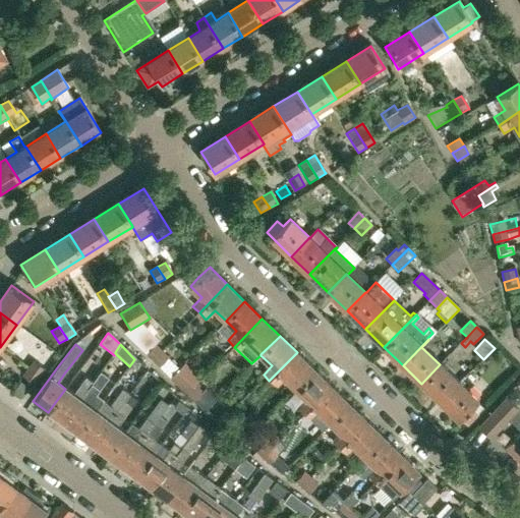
[(152,361),(159,368),(169,379),(178,368),(168,359),(168,358),(161,351),(152,361)]
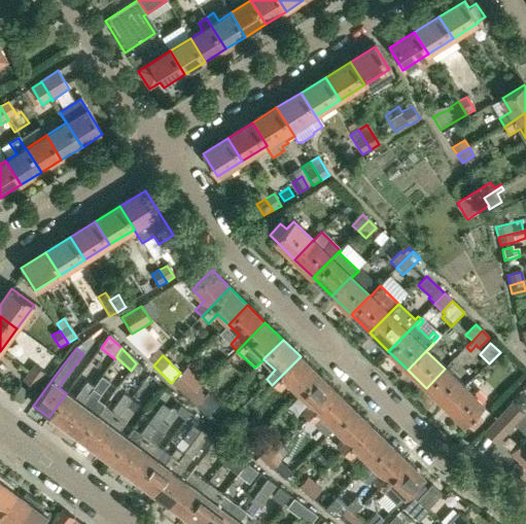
[(288,383),(299,393),(318,374),(301,356),(272,385),(280,392),(288,383)]
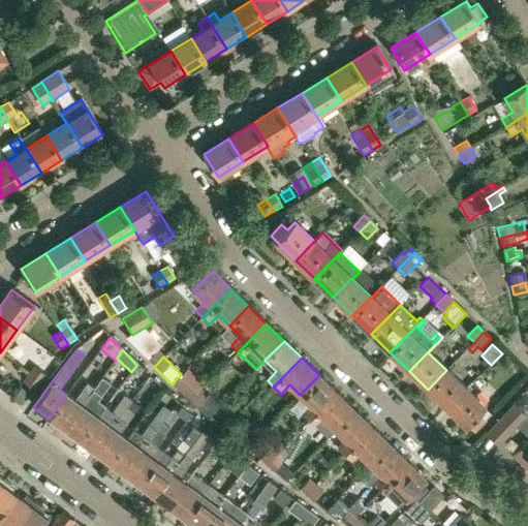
[(45,375),(44,375),(33,367),(28,375),(40,383),(45,375)]
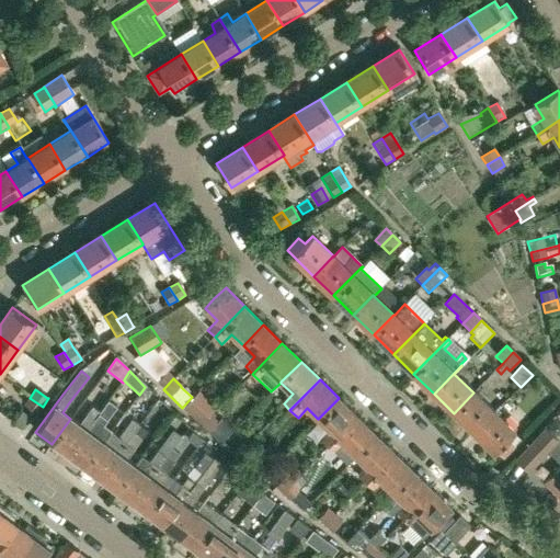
[(454,413),(473,433),(493,412),(473,393),(454,413)]
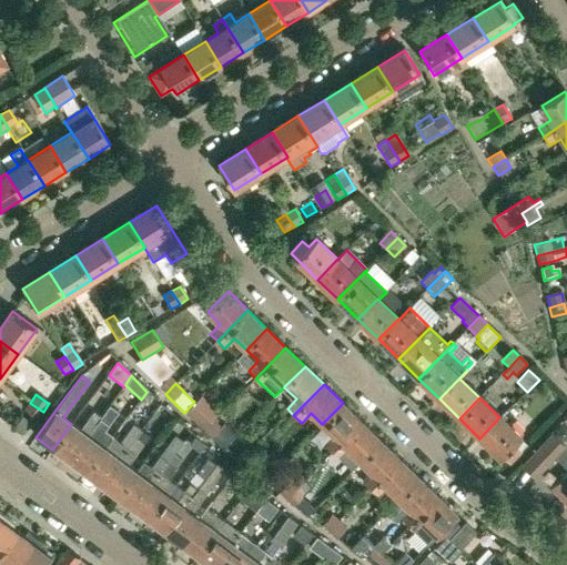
[(195,425),(202,432),(219,415),(201,399),(195,404),(194,402),(184,413),(184,414),(195,425)]
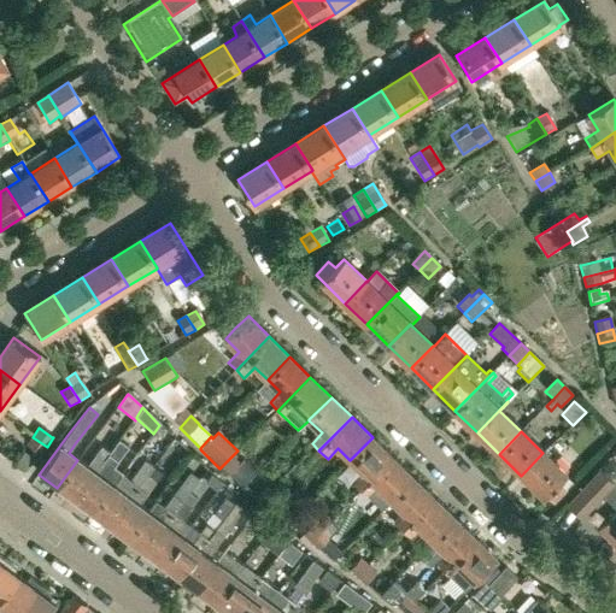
[(40,457),(47,447),(33,437),(27,447),(40,457)]
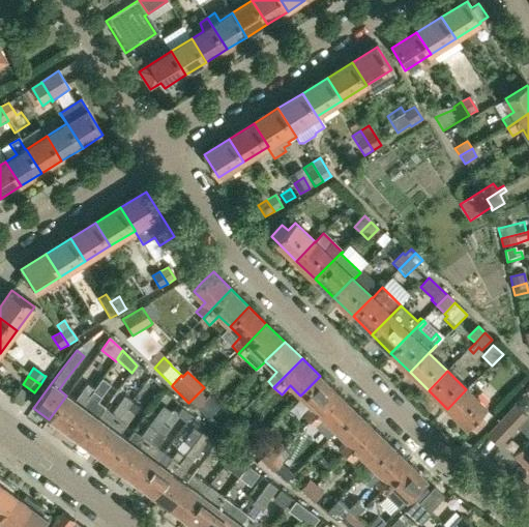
[(303,416),(310,422),(338,393),(320,376),(300,396),(313,407),(303,416)]
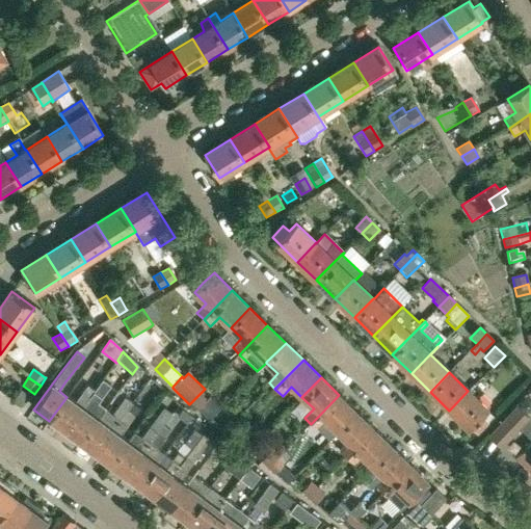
[(102,381),(89,398),(88,398),(63,432),(79,444),(98,419),(90,414),(97,404),(109,388),(102,381)]
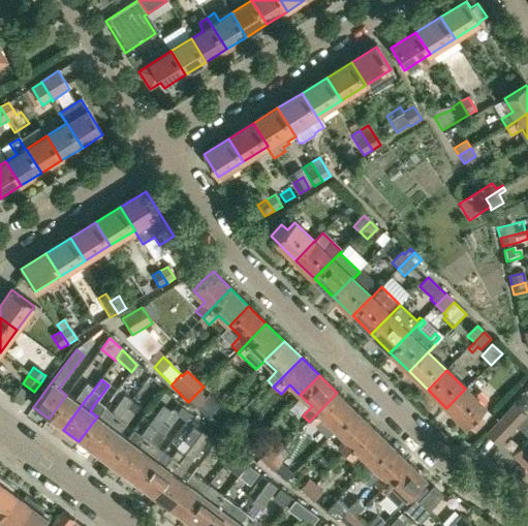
[(188,402),(196,409),(207,421),(209,418),(218,407),(219,408),(220,407),(209,396),(216,389),(209,381),(204,387),(188,402)]
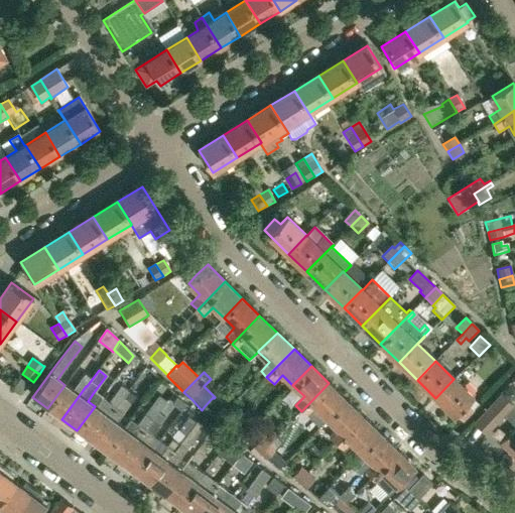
[(145,395),(151,386),(132,374),(126,383),(145,395)]
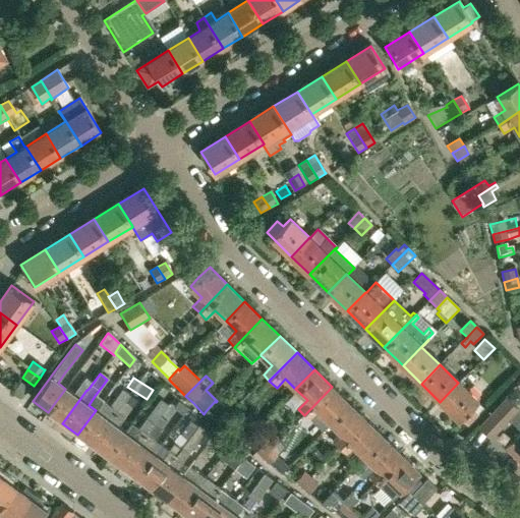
[(467,426),(478,415),(471,408),(477,401),(458,383),(440,402),(459,420),(460,420),(467,426)]
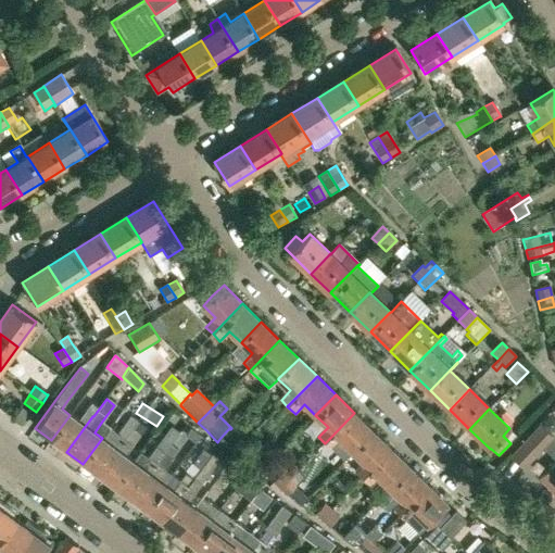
[(23,427),(30,416),(22,410),(14,420),(23,427)]
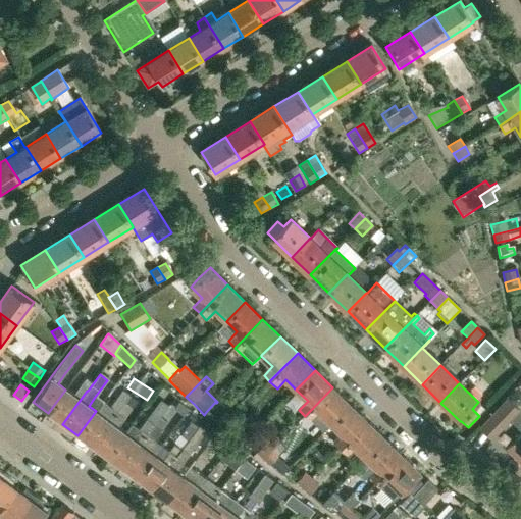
[(48,413),(62,424),(87,391),(81,385),(73,395),(65,390),(48,413)]
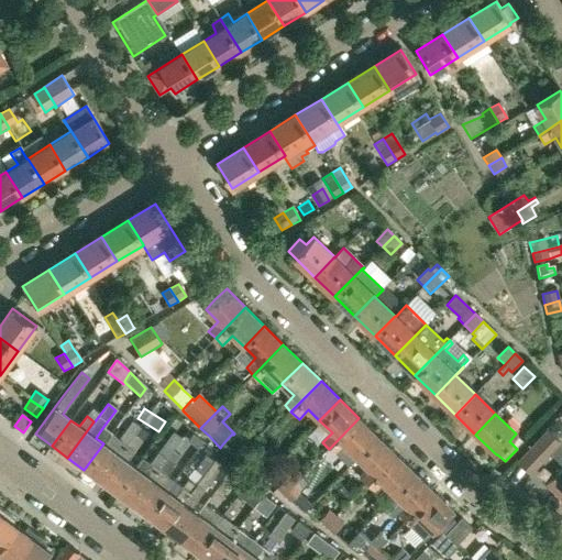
[(345,447),(357,458),(377,437),(359,418),(329,449),(337,456),(345,447)]
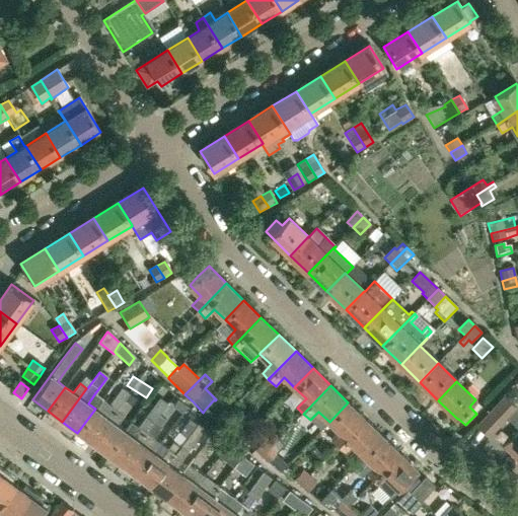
[(77,433),(92,444),(117,411),(124,401),(129,394),(122,389),(109,406),(101,400),(95,409),(77,433)]
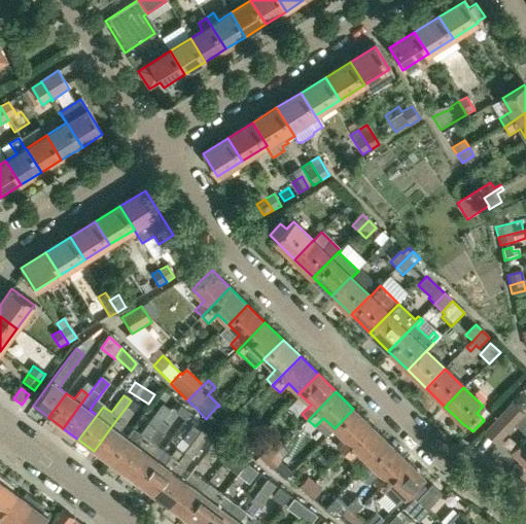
[(515,403),(515,406),(520,410),(524,410),(525,408),(525,398),(524,396),(519,396),(516,399),(515,403)]
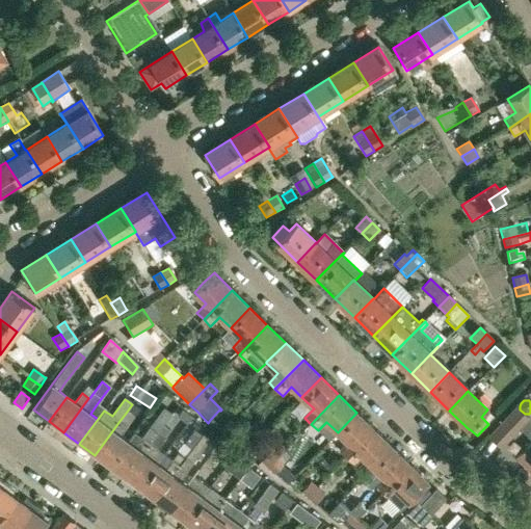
[(139,410),(132,404),(127,412),(134,417),(139,410)]
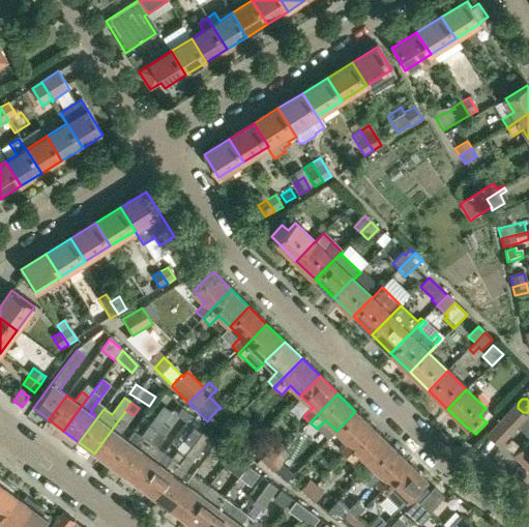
[(528,418),(513,406),(486,436),(499,448),(518,429),(528,418)]
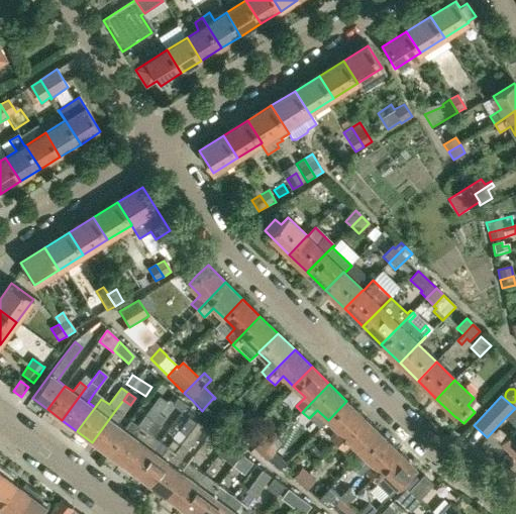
[(107,453),(121,464),(158,414),(159,414),(167,403),(159,397),(137,425),(130,420),(124,429),(107,453)]
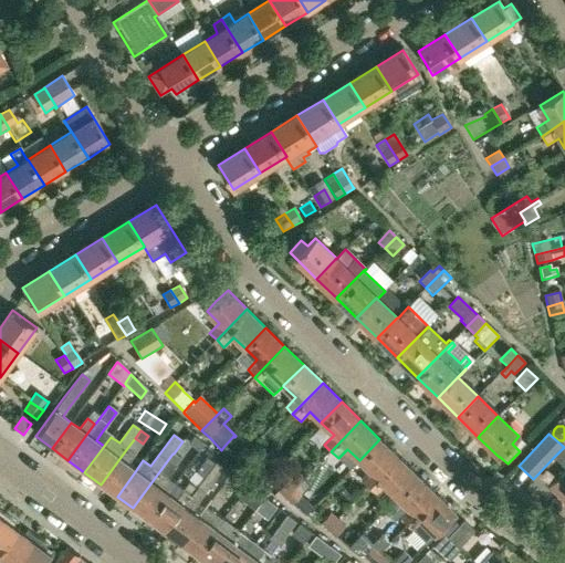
[(205,445),(194,437),(188,445),(199,452),(205,445)]
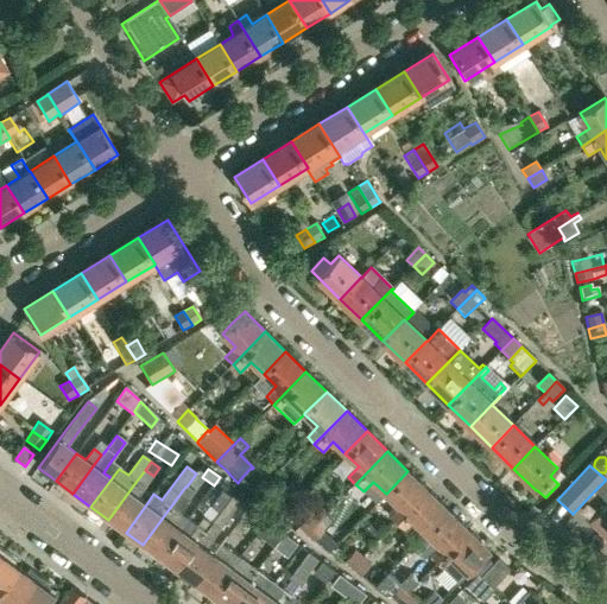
[(389,516),(397,523),(428,491),(408,471),(386,494),(398,506),(389,516)]
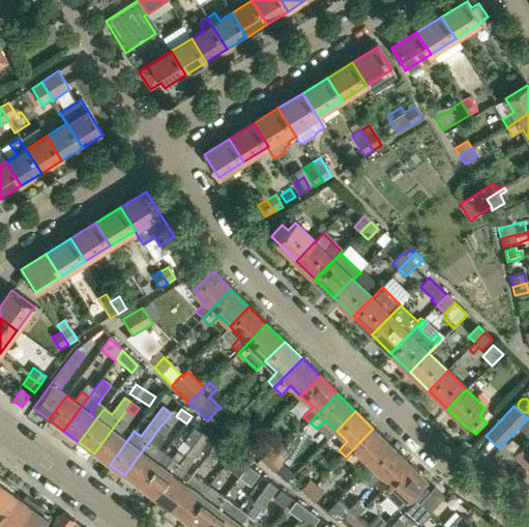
[(528,443),(515,457),(528,472),(528,419),(528,418),(518,429),(528,439),(528,443)]
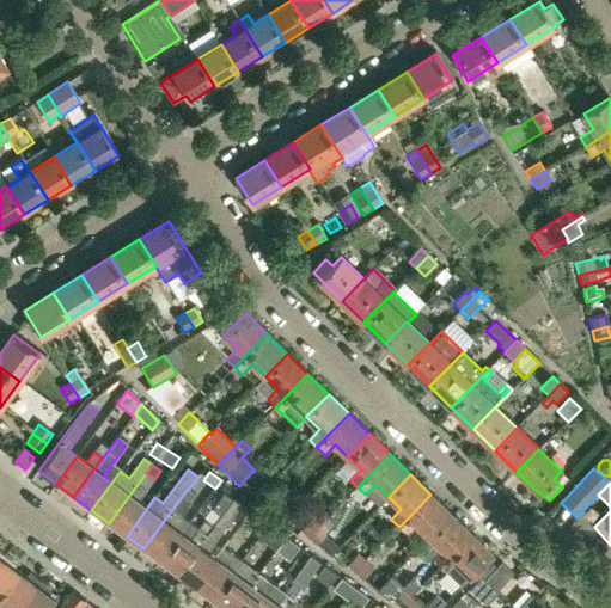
[(120,530),(127,536),(147,508),(139,502),(146,491),(138,484),(109,523),(107,526),(117,533),(120,530)]
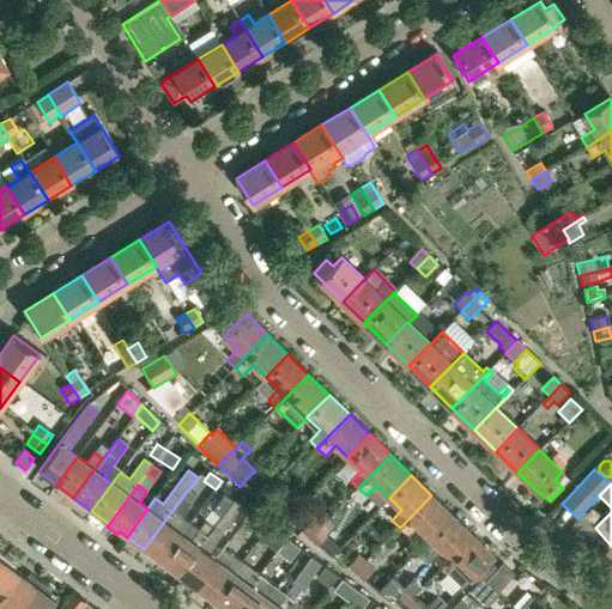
[(266,485),(253,497),(260,505),(273,493),(266,485)]
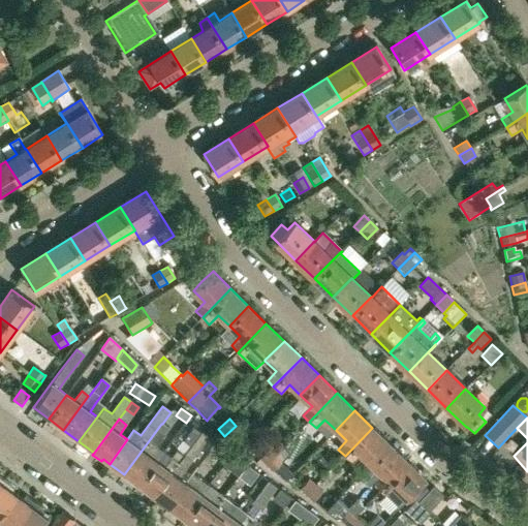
[(124,474),(138,486),(157,461),(163,453),(156,447),(168,430),(162,424),(161,424),(124,474)]
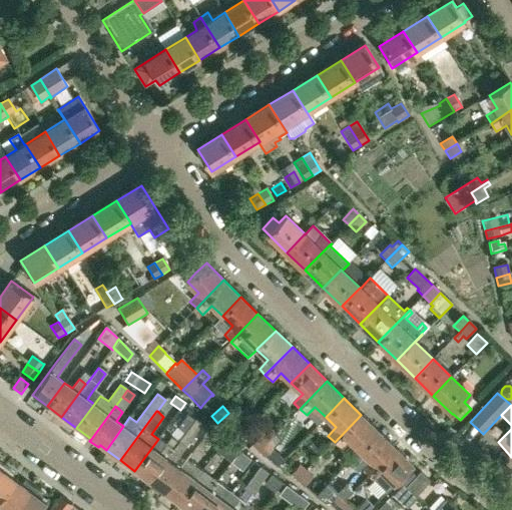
[(234,419),(228,413),(217,423),(224,430),(234,419)]
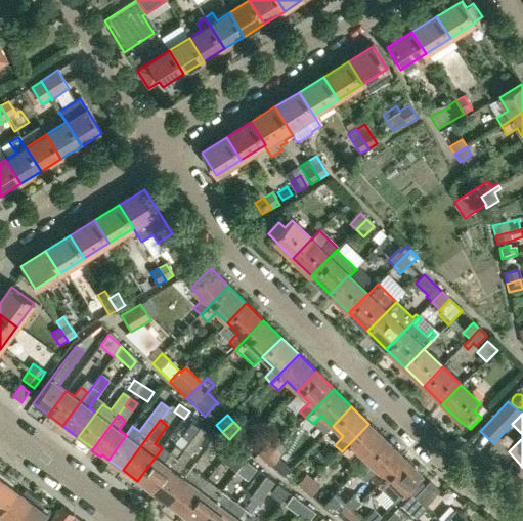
[(181,438),(188,442),(189,443),(200,429),(199,429),(191,424),(181,438)]
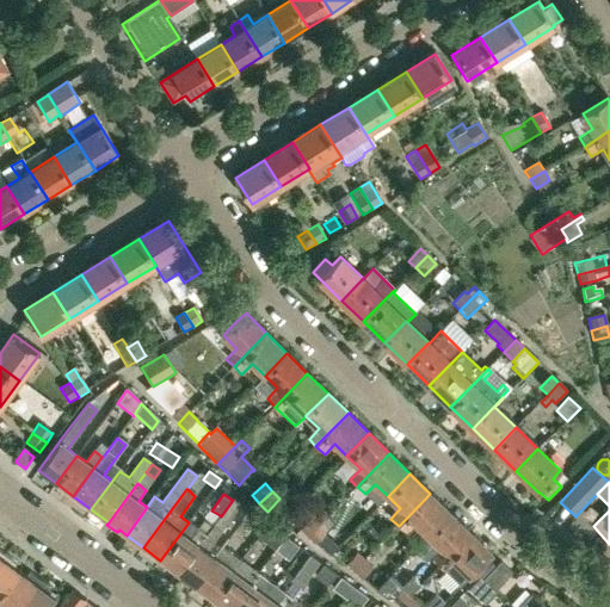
[(417,524),(429,536),(450,514),(430,494),(399,526),(406,534),(417,524)]
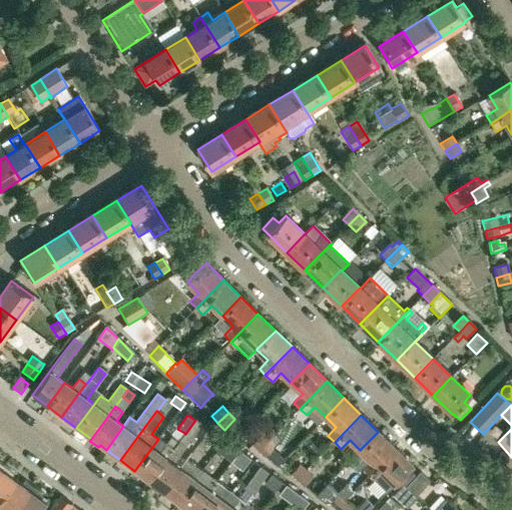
[(149,482),(164,493),(187,461),(186,460),(181,468),(174,463),(184,449),(202,424),(194,419),(194,420),(195,420),(185,434),(184,433),(177,443),(149,482)]
